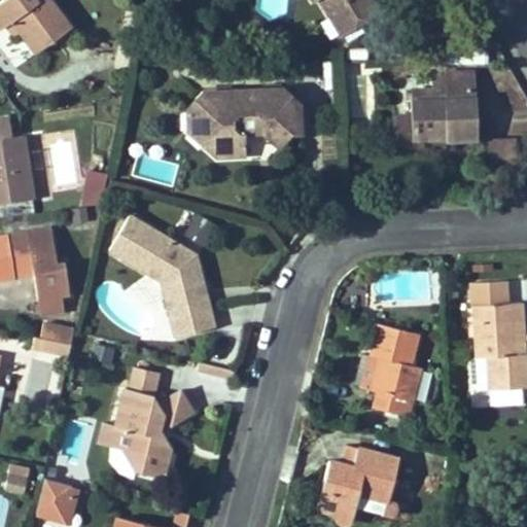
[(71,27),(50,0),(38,0),(37,1),(35,0),(1,0),(0,1),(0,26),(1,28),(6,25),(11,21),(19,31),(35,54),(71,27)]
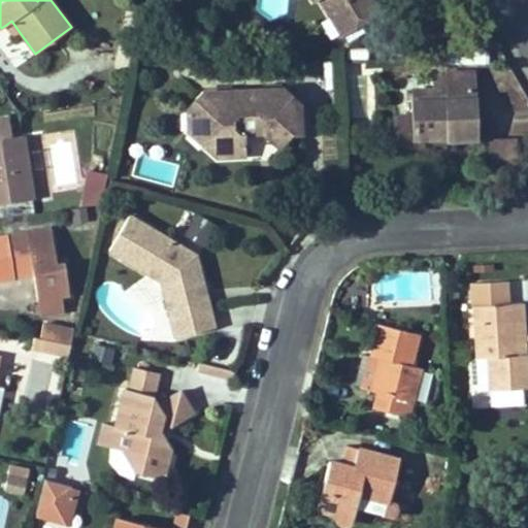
[(380,11),(372,0),(320,0),(333,22),(347,13),(364,21),(380,11)]
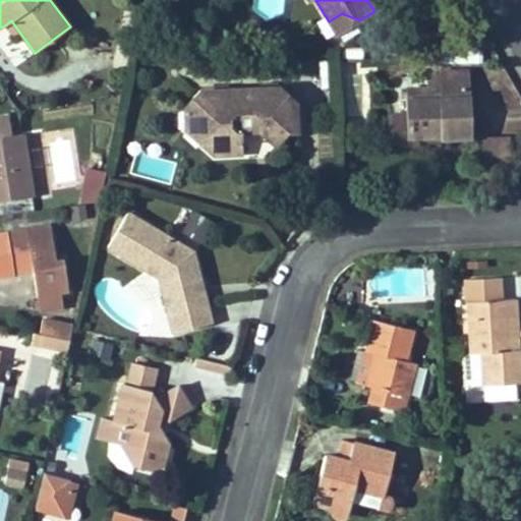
[(337,34),(359,20),(342,13),(329,21),(337,34)]
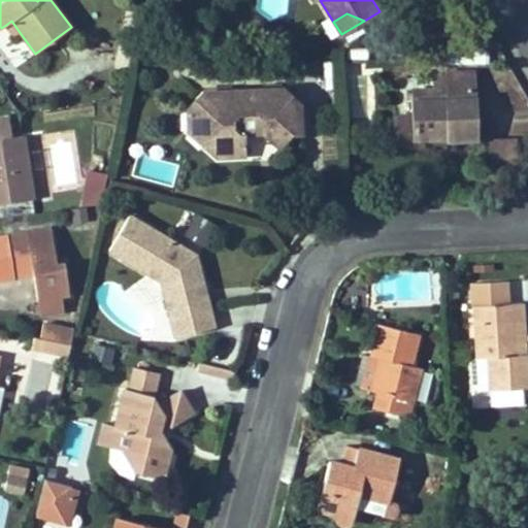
[(19,31),(11,21),(6,25),(13,35),(19,31)]
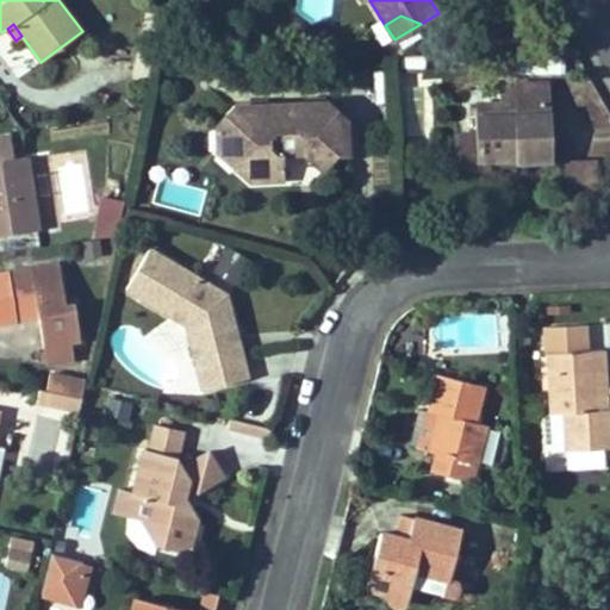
[(564,73),(564,55),(514,57),(515,75),(564,73)]
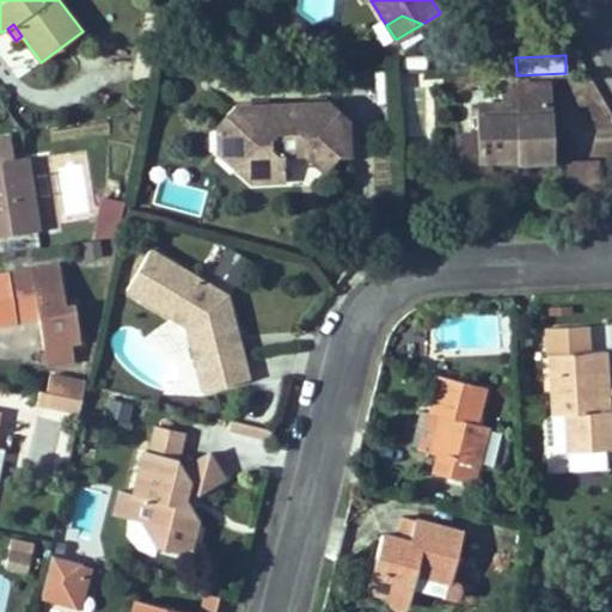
[(424,72),(424,56),(403,56),(403,72),(424,72)]
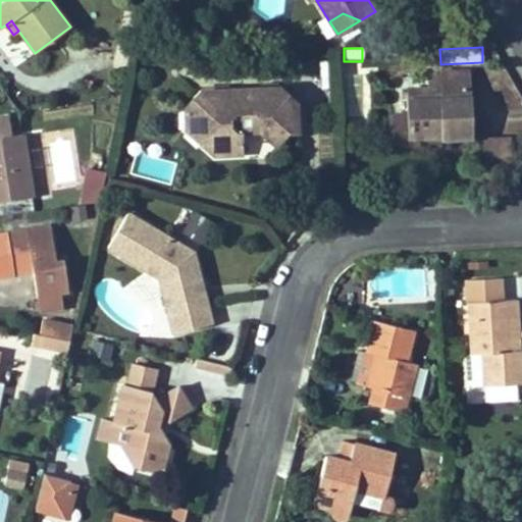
[(473,137),(470,71),(440,71),(440,75),(428,76),(428,88),(428,98),(407,99),(408,114),(392,114),(393,145),(410,145),(410,137),(441,136),(441,139),(473,137)]
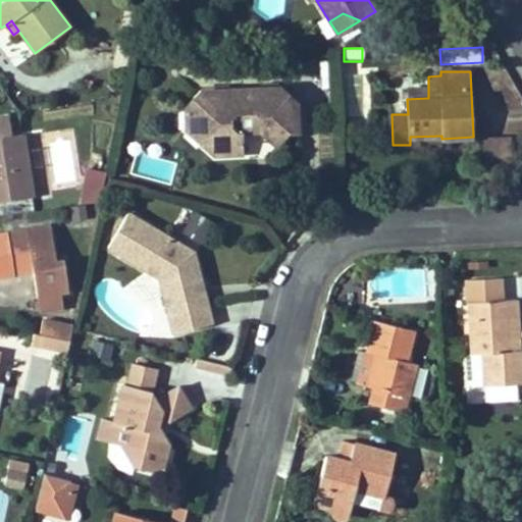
[(298,132),(297,103),(278,87),(201,90),(185,108),(203,124),(204,146),(214,155),(243,154),(242,133),(260,132),(272,142),(280,133),(289,132),(298,132)]
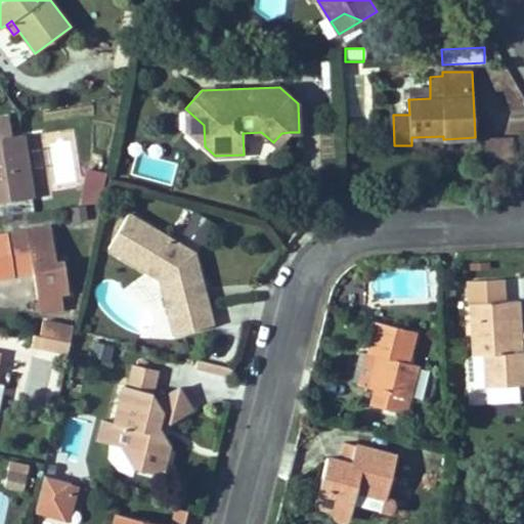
[(430,98),(430,88),(408,89),(408,99),(430,98)]
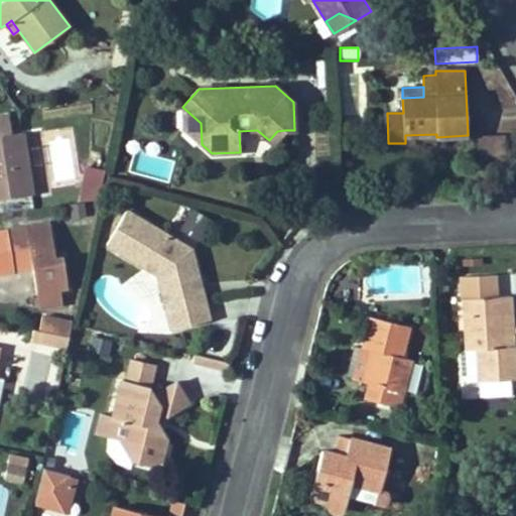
[(202,144),(201,123),(182,107),(183,128),(202,144)]
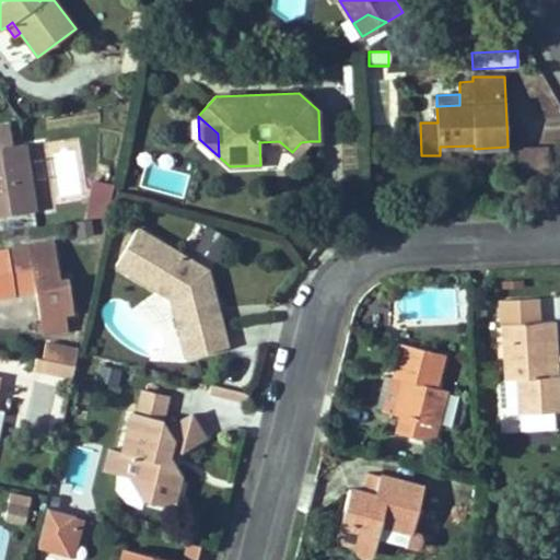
[(10,119),(0,119),(0,140),(12,139),(10,119)]
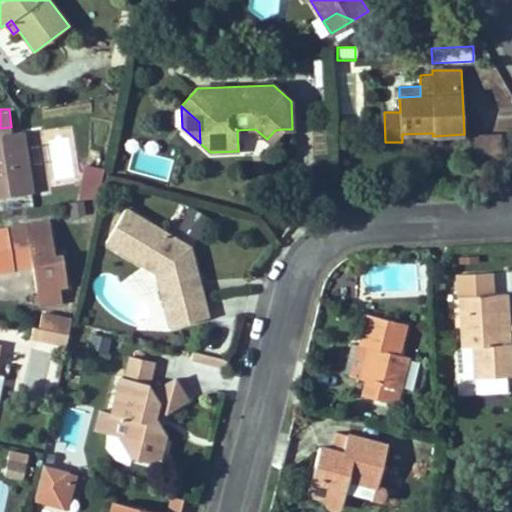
[(271,143),(283,129),(275,130),(267,139),(271,143)]
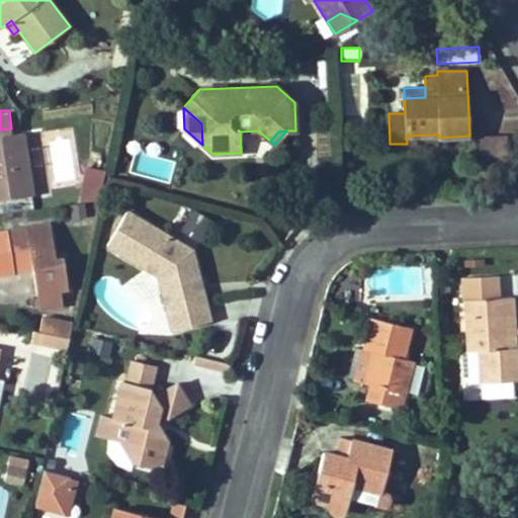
[(0,199),(32,195),(23,133),(0,136),(0,199)]
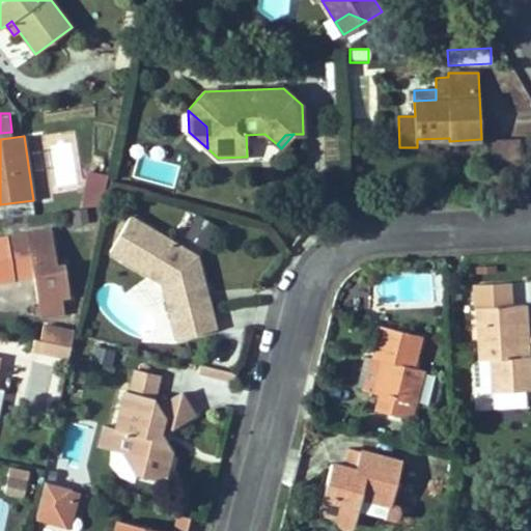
[(449,141),(449,138),(417,139),(417,147),(449,145),(449,141)]
